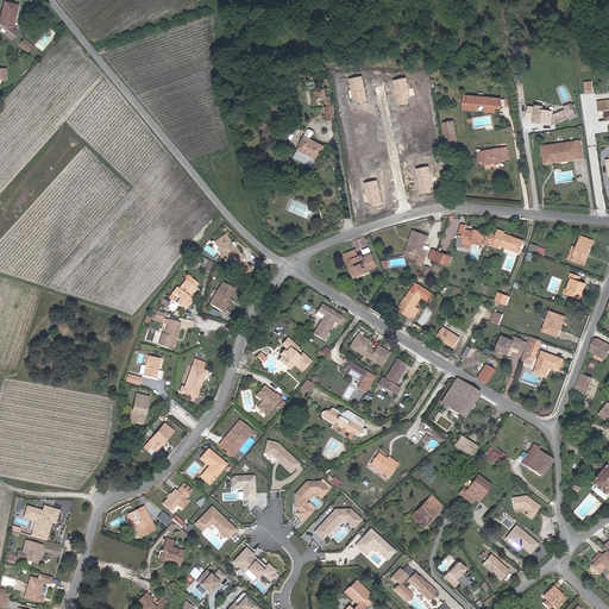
[(11,29),(17,6),(4,2),(0,18),(0,31),(11,41),(17,33),(11,29)]
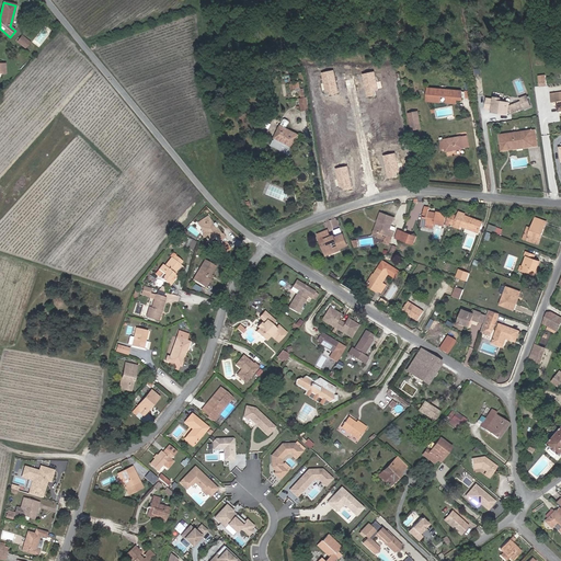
[(25,48),(30,43),(22,36),(18,42),(25,48)]
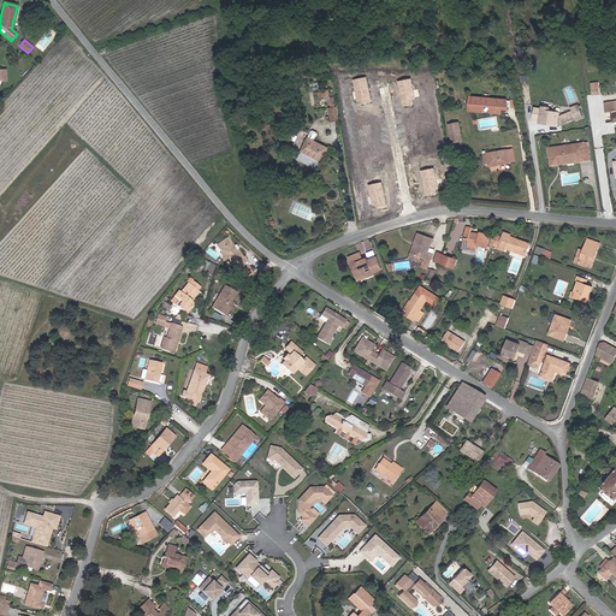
[(366,78),(353,81),(357,105),(371,102),(366,78)]
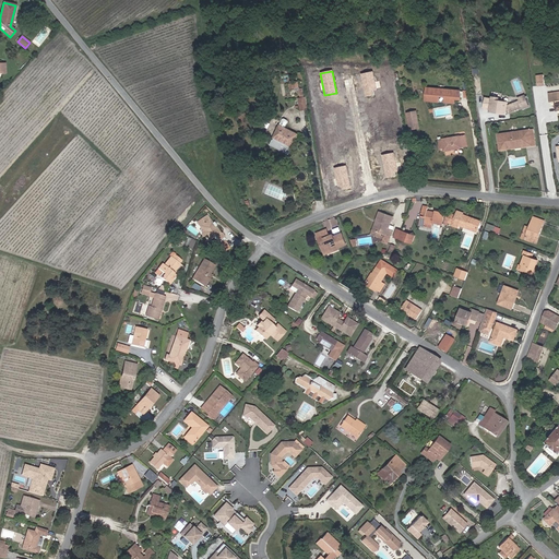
[(372,95),(371,91),(377,90),(372,72),(360,74),(365,92),(366,96),(372,95)]
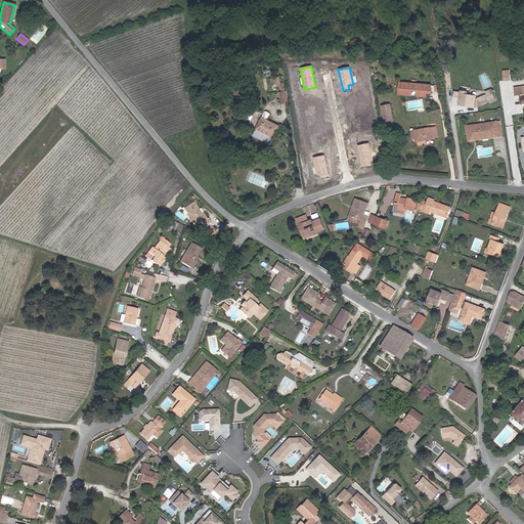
[(511,79),(510,70),(503,71),(504,80),(511,79)]
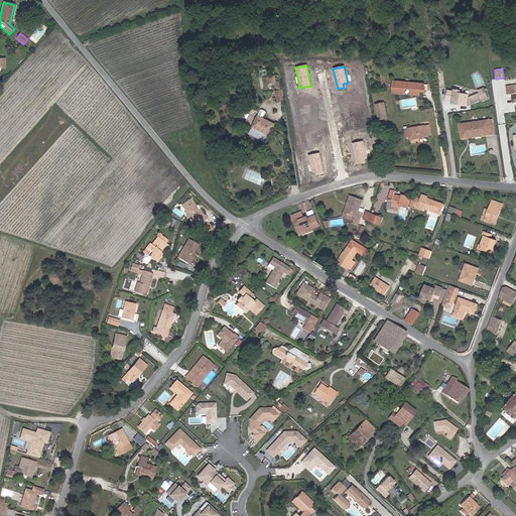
[(395,92),(396,82),(394,81),(393,93),(405,94),(405,93),(395,92)]
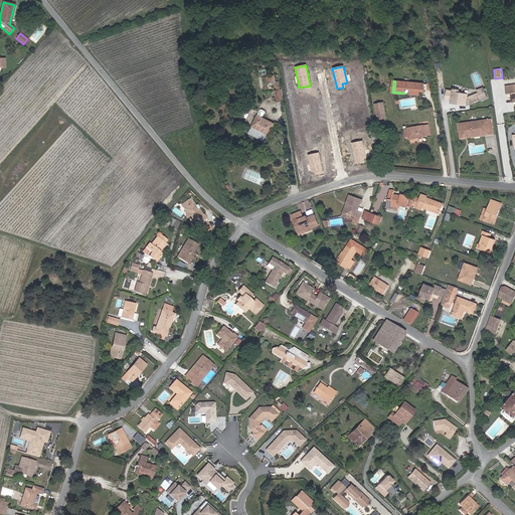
[(424,88),(424,83),(395,81),(394,92),(404,93),(405,89),(410,89),(410,94),(416,94),(417,90),(424,91),(424,88)]
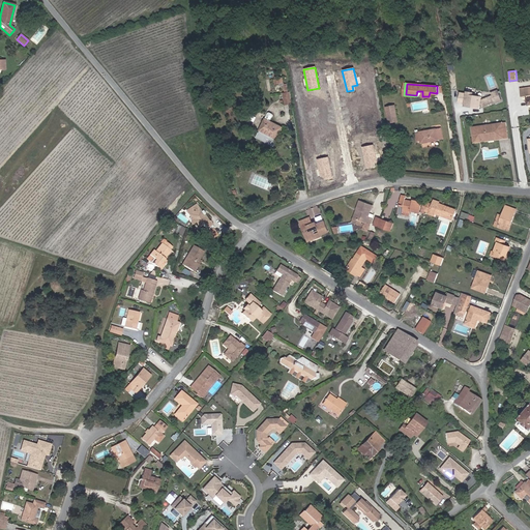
[(289,92),(288,85),(284,86),(285,92),(283,93),(284,99),(285,102),(285,106),(292,105),(290,92),(289,92)]
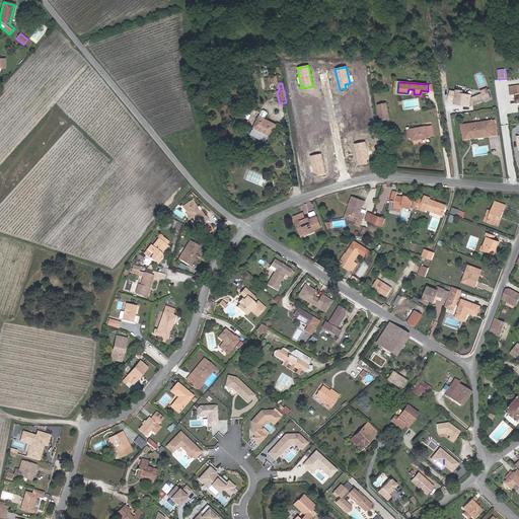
[(518,88),(517,86),(509,87),(511,95),(516,94),(518,93),(518,96),(517,97),(517,102),(518,101),(518,88)]
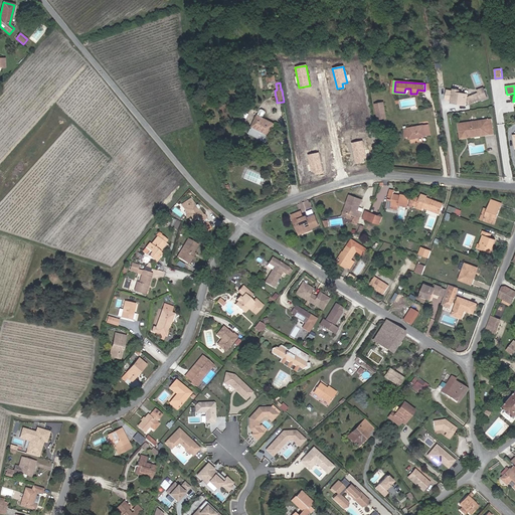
[(468,97),(468,95),(460,93),(460,91),(454,90),(454,92),(448,90),(446,100),(453,101),(452,103),(467,106),(467,103),(469,104),(481,99),(482,100),(488,98),(484,88),(478,91),(479,94),(470,97),(468,97)]
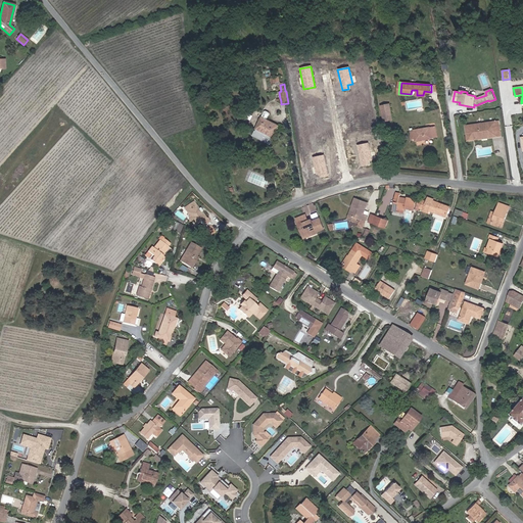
[(392,119),(390,105),(381,106),(384,121),(392,119)]
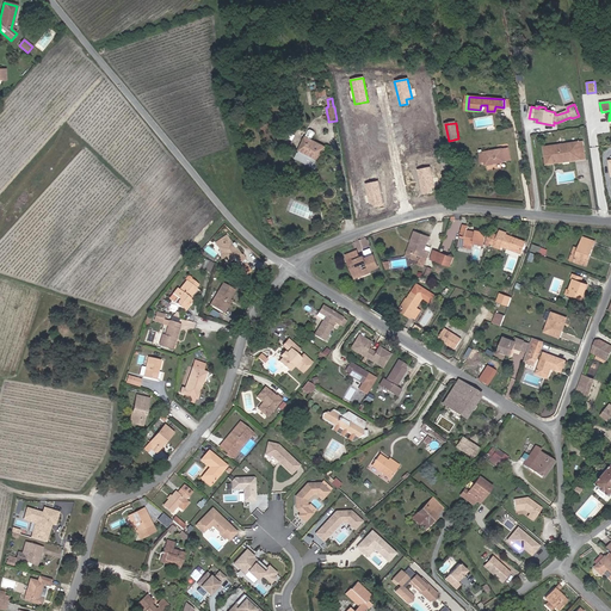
[(309,131),(296,156),(318,167),(321,160),(320,160),(326,147),(312,140),(315,134),(315,133),(314,131),(312,130),(310,130),(309,131)]
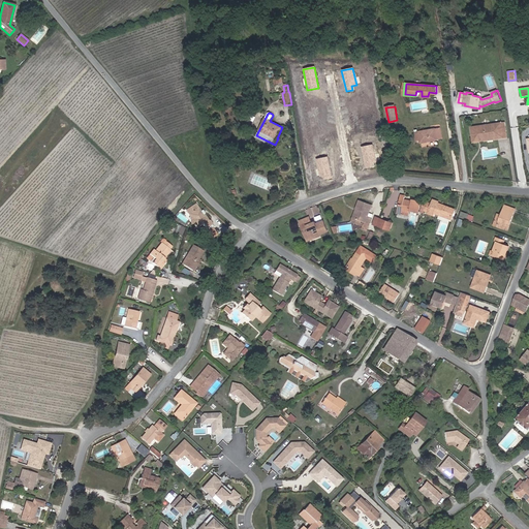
[(503,137),(501,123),(471,127),(473,142),(478,142),(478,138),(493,136),(493,139),(503,137)]
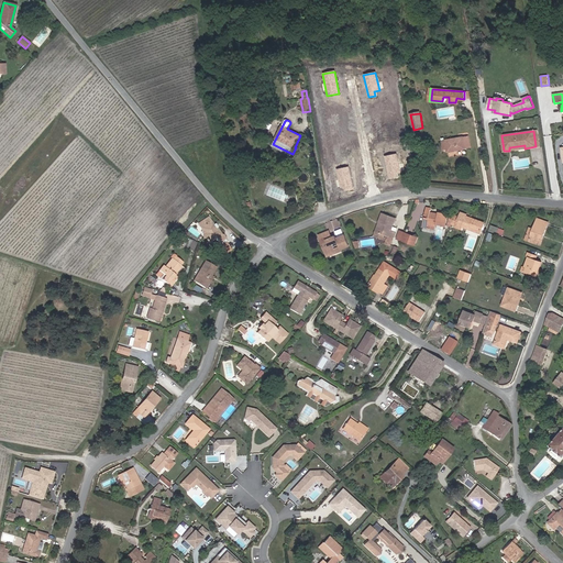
[(471,147),(468,138),(463,139),(463,138),(442,141),(443,150),(446,148),(448,152),(465,148),(471,147)]
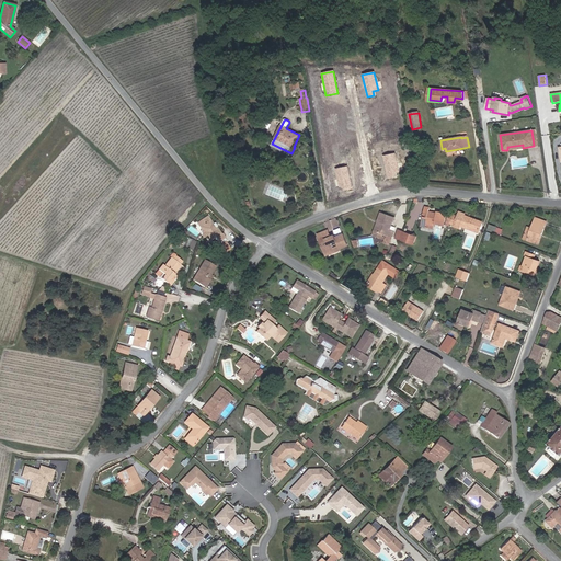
[(391,155),(382,156),(387,179),(396,178),(395,173),(399,172),(395,153),(391,155)]
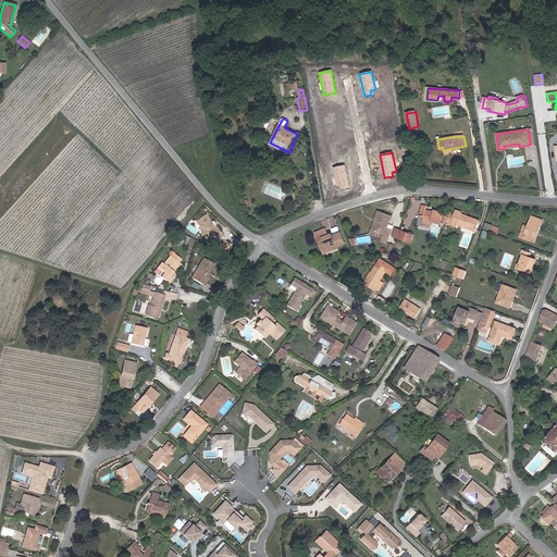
[(349,187),(345,165),(336,166),(333,168),(336,185),(339,184),(341,189),(349,187)]
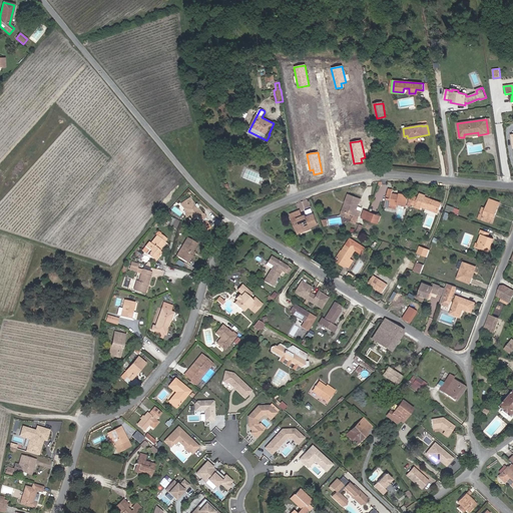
[(406,206),(408,194),(400,193),(400,194),(393,193),(393,189),(389,188),(387,195),(392,196),(391,199),(387,198),(386,202),(398,204),(406,206)]
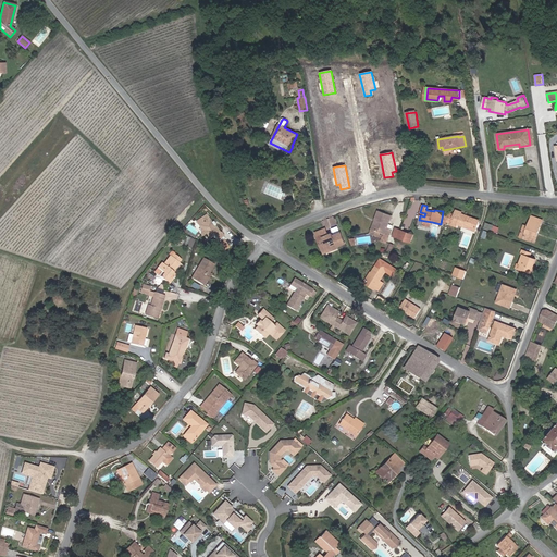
[(388,224),(392,215),(379,210),(375,220),(378,221),(374,230),(372,229),(370,233),(383,237),(382,240),(386,243),(392,230),(387,229),(388,224)]
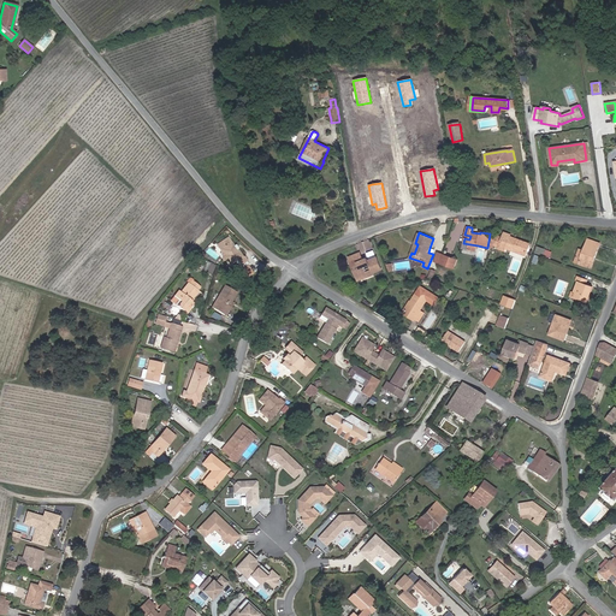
[(526,255),(529,246),(519,241),(519,240),(510,236),(511,235),(505,232),(498,248),(505,252),(507,248),(526,255)]
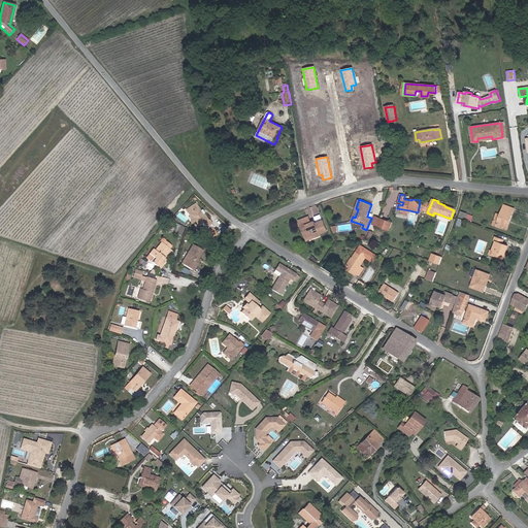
[(200,211),(200,210),(195,203),(186,209),(190,216),(194,222),(197,227),(200,225),(199,223),(201,221),(205,228),(211,224),(209,220),(208,220),(203,213),(202,215),(200,211)]
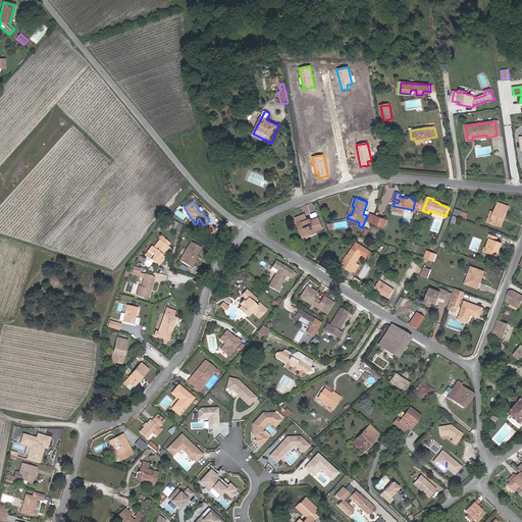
[(504,218),(509,206),(499,202),(494,212),(492,219),(488,217),(487,222),(499,226),(502,217),(504,218)]
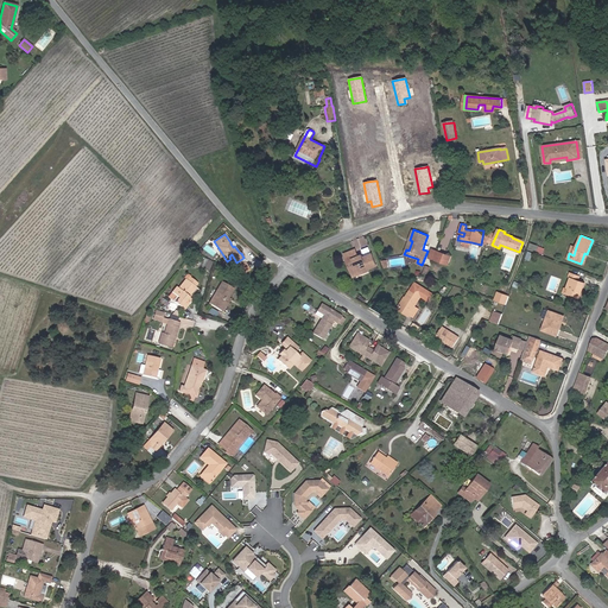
[(540,254),(543,248),(530,244),(527,249),(540,254)]
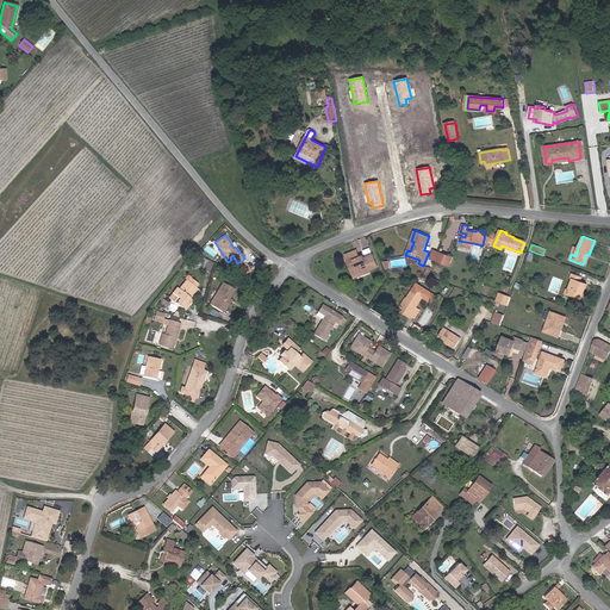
[(366,259),(372,255),(369,248),(362,251),(366,259)]
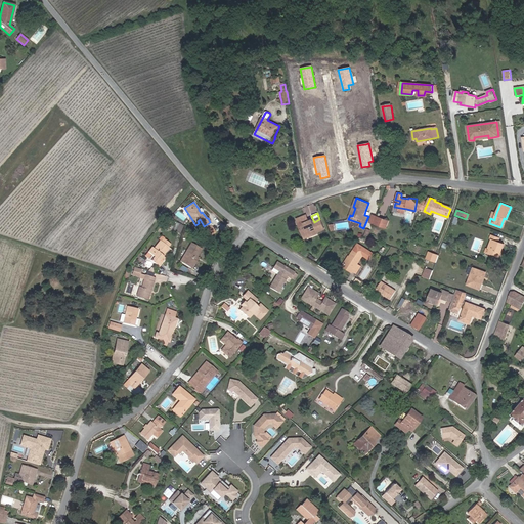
[(324,229),(320,219),(319,219),(314,222),(313,222),(310,223),(309,221),(308,219),(307,219),(305,216),(297,219),(305,239),(313,235),(312,231),(316,229),(317,232),(324,229)]
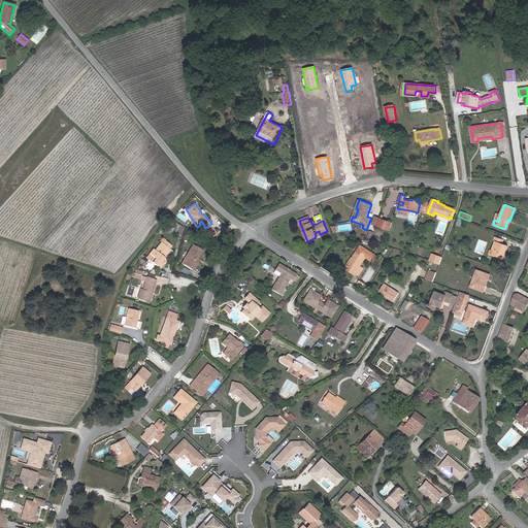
[(376,225),(384,228),(386,221),(378,218),(376,225)]
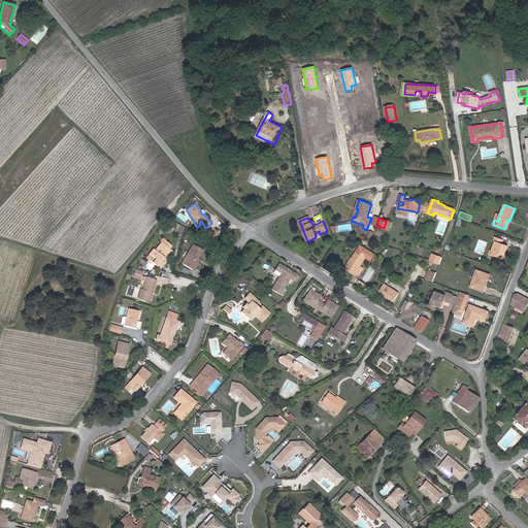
[(170,231),(174,225),(168,222),(165,228),(170,231)]
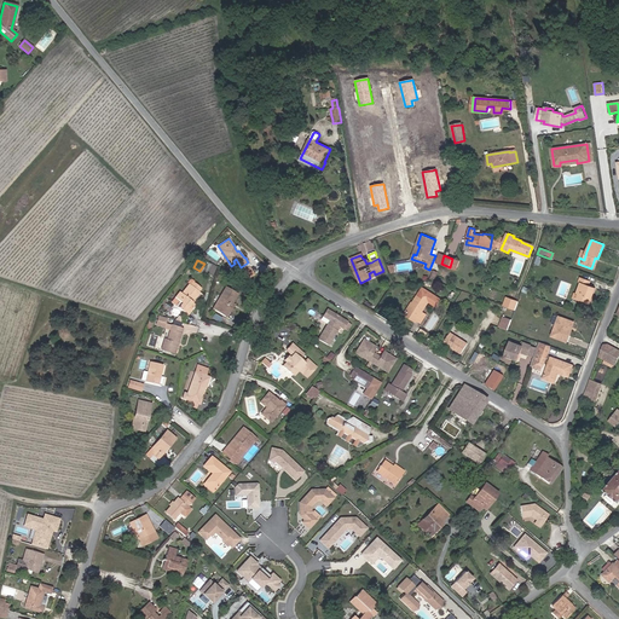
[(243,281),(254,275),(249,267),(243,271),(238,273),(243,281)]
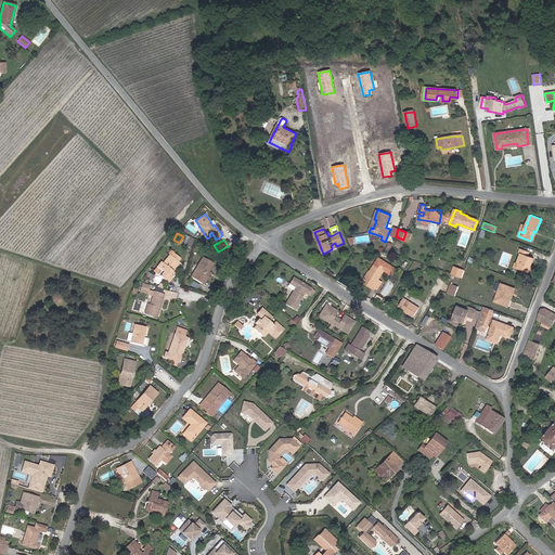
[(529,273),(534,258),(529,256),(530,252),(521,248),(519,253),(521,254),(518,263),(519,263),(517,269),(529,273)]
